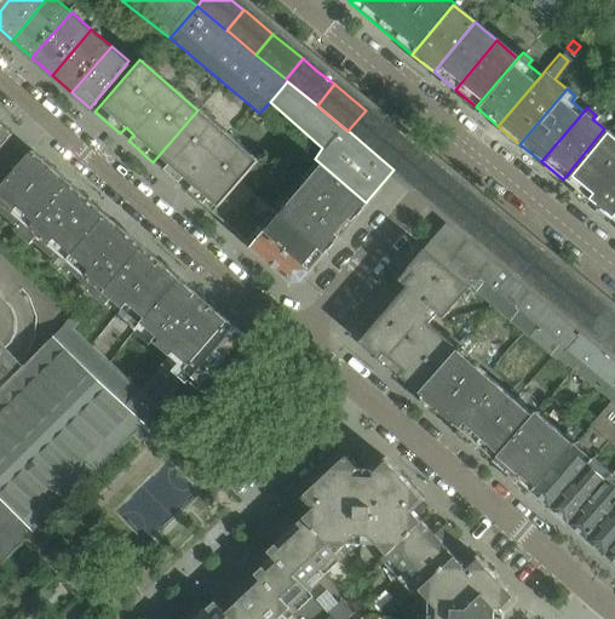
[(230,189),(256,160),(197,110),(153,162),(176,183),(182,177),(190,184),(184,190),(210,212),(230,189)]
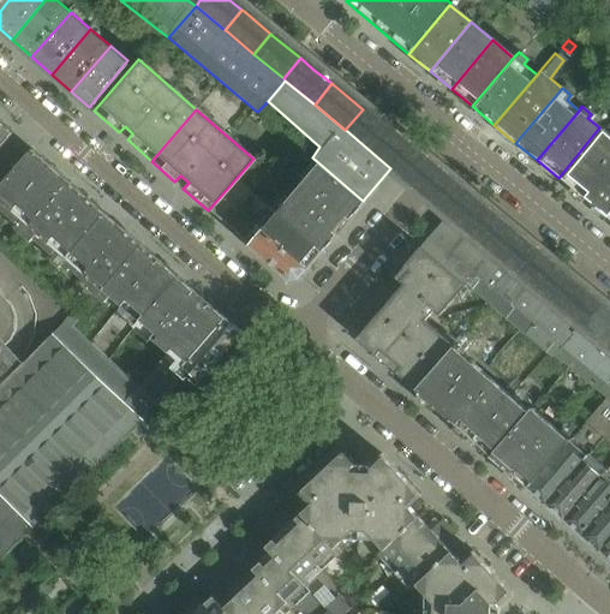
[(390,133),(364,111),(363,109),(345,130),(347,131),(374,154),(390,133)]
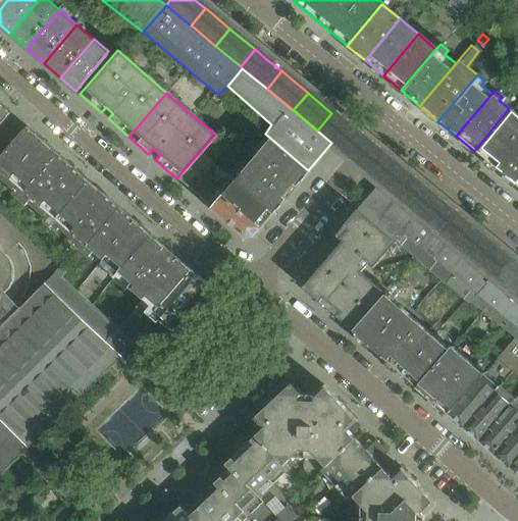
[(0,121),(8,112),(0,105),(0,121)]
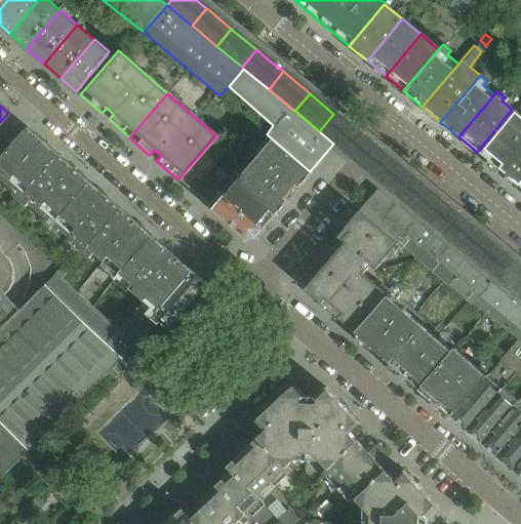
[(514,183),(520,172),(520,116),(512,109),(477,152),(514,183)]
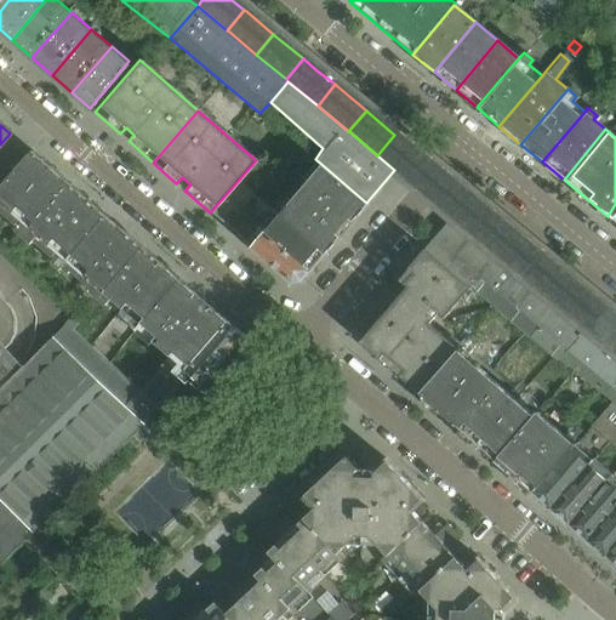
[(49,168),(29,151),(0,183),(0,204),(10,211),(49,168)]
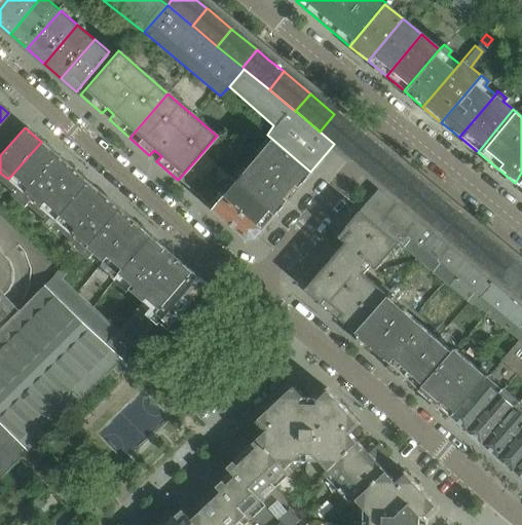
[(273,215),(310,172),(267,135),(230,178),(273,215)]
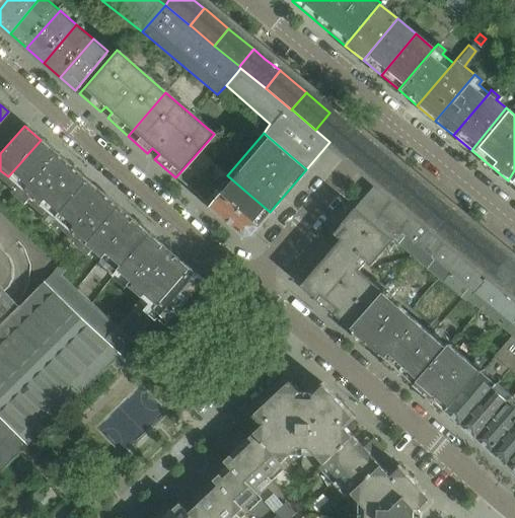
[(86,179),(41,140),(8,176),(16,183),(10,192),(23,203),(30,196),(48,211),(41,219),(48,224),(49,223),(86,179)]
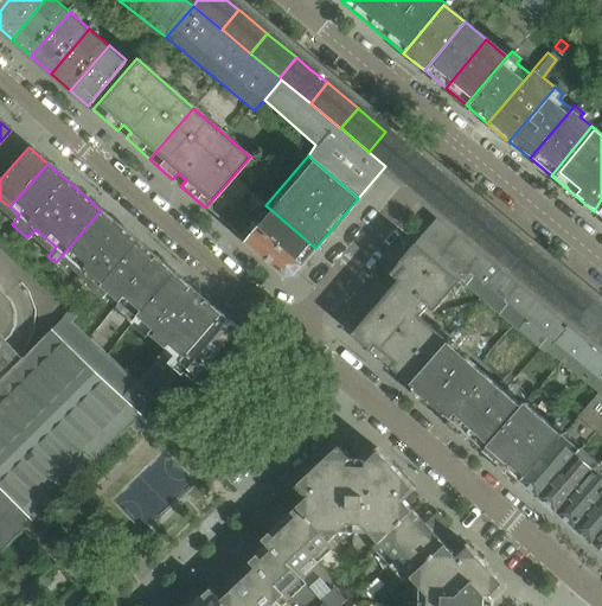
[(238,197),(225,185),(205,208),(218,219),(238,197)]
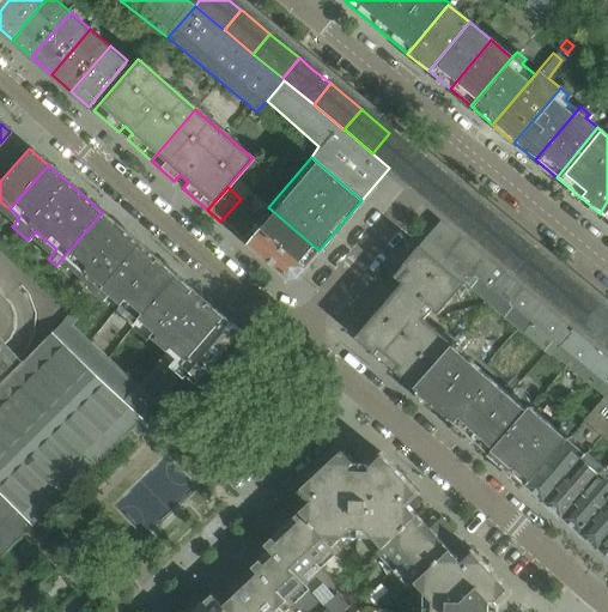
[(460,226),(478,205),(462,192),(454,203),(445,212),(444,213),(460,226)]
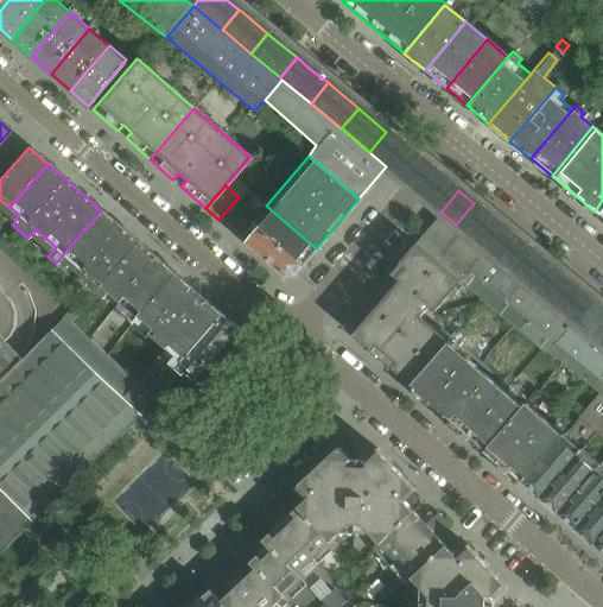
[(501,226),(500,226),(474,203),(456,225),(484,247),(501,226)]
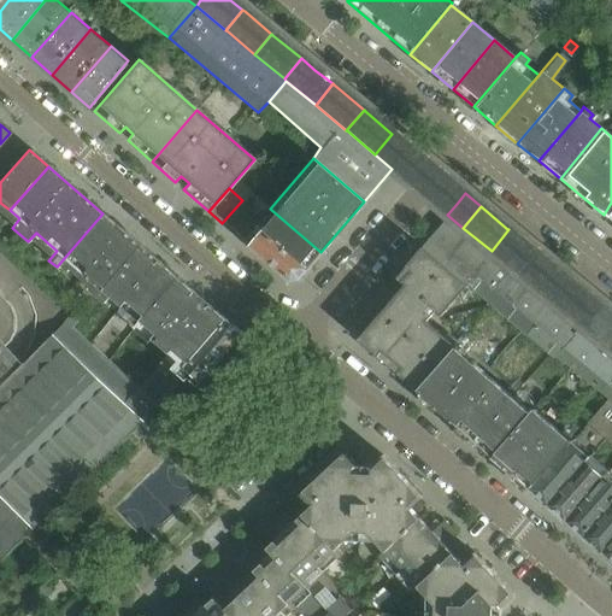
[(321,252),(270,209),(256,226),(307,269),(321,252)]
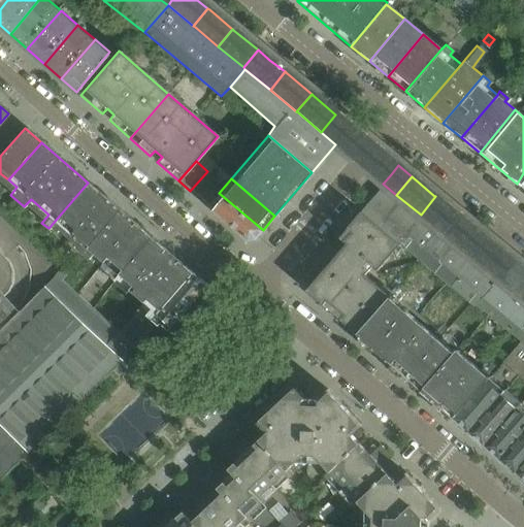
[(120,210),(88,183),(50,227),(57,232),(58,230),(69,239),(72,236),(78,242),(76,245),(76,246),(75,249),(82,254),(120,210)]
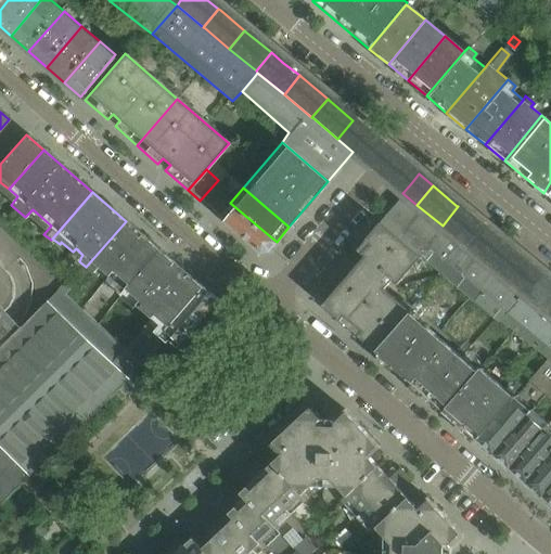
[(521,292),(496,270),(470,248),(468,247),(443,226),(417,205),(402,193),(398,200),(377,222),(418,257),(419,256),(423,260),(424,258),(427,260),(471,297),(498,319),(521,292)]
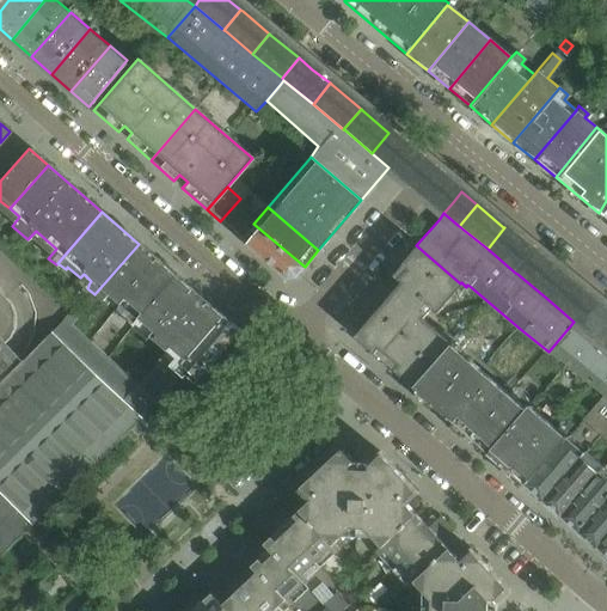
[(305,267),(253,224),(240,239),(286,279),(295,277),(305,267)]
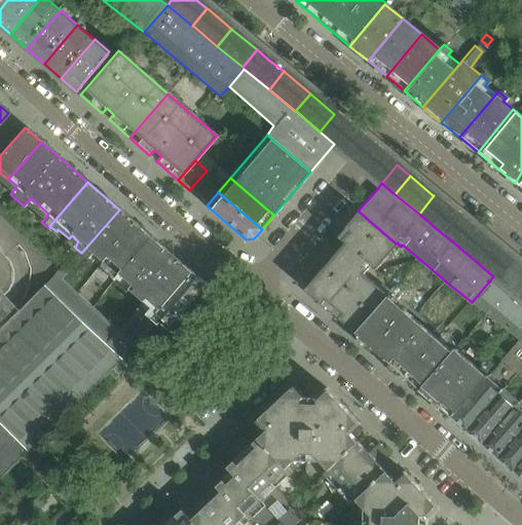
[(458,216),(457,215),(434,195),(419,214),(443,234),(458,216)]
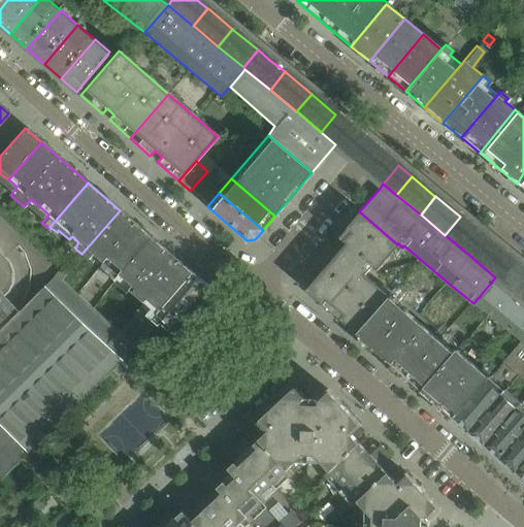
[(135,224),(120,210),(82,254),(88,259),(93,253),(101,261),(135,224)]
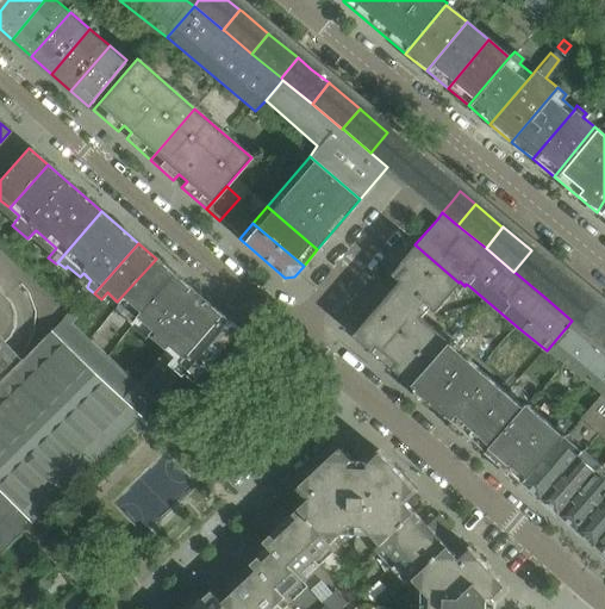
[(398,281),(351,335),(370,352),(378,343),(386,352),(384,355),(394,364),(390,368),(410,386),(449,342),(419,317),(428,308),(434,312),(459,283),(415,244),(398,263),(403,268),(394,279),(398,281)]
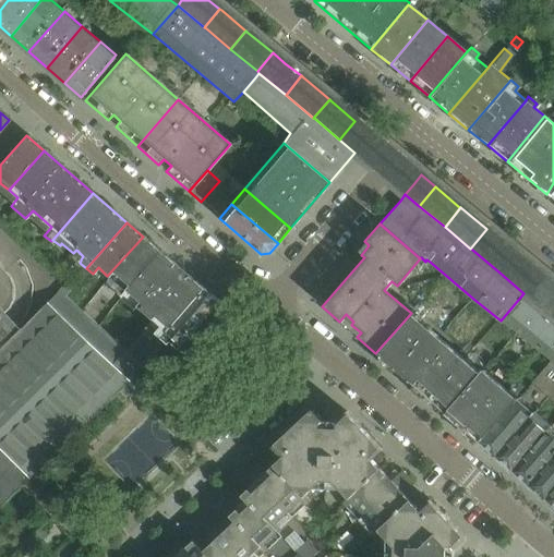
[(514,252),(488,230),(486,229),(470,249),(472,250),(498,271),(514,252)]
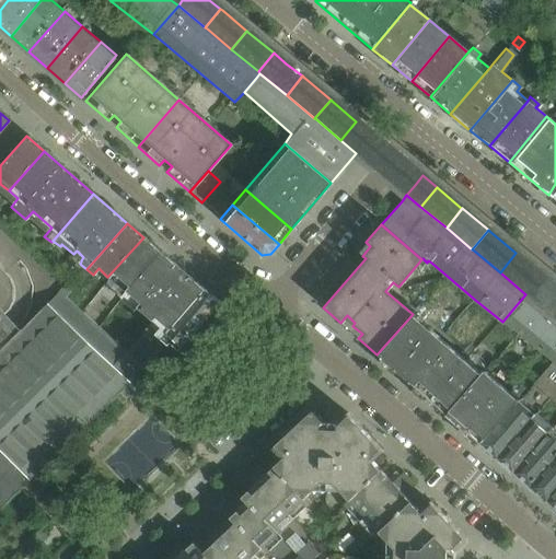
[(160,252),(143,237),(107,277),(118,286),(113,292),(119,298),(122,295),(160,252)]
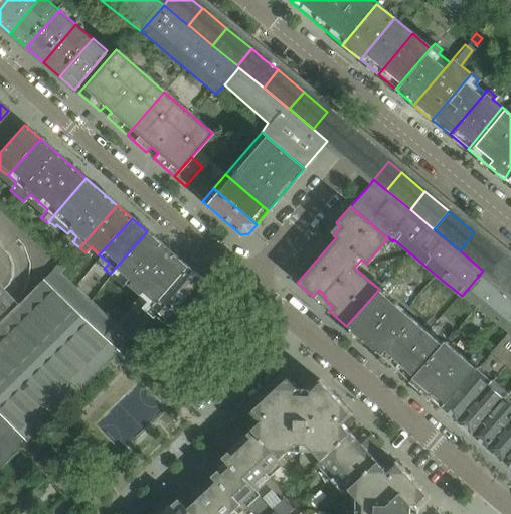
[(160,243),(147,231),(112,272),(120,278),(115,284),(120,289),(160,243)]
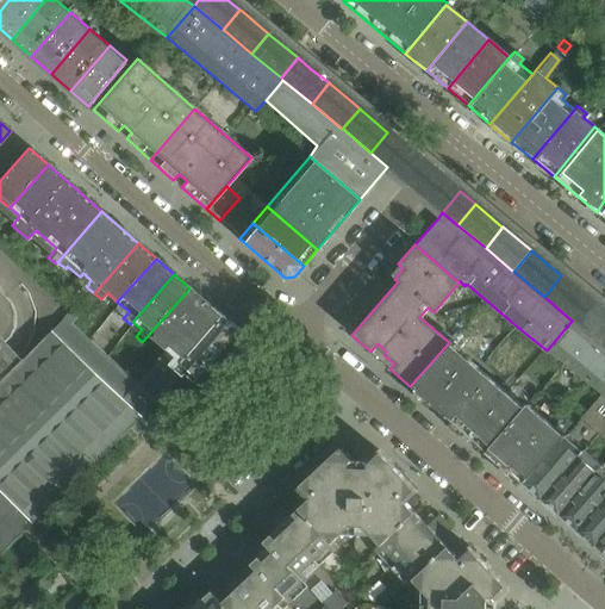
[(590,299),(588,298),(561,275),(544,297),(572,321),(590,299)]
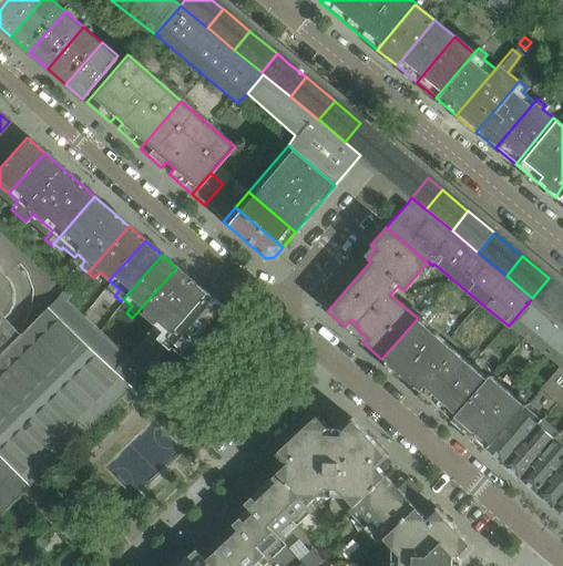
[(153,323),(191,280),(176,268),(132,318),(139,323),(144,317),(153,323)]
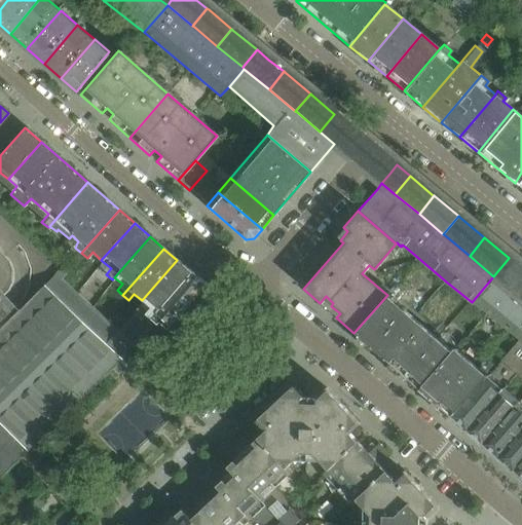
[(521,292),(521,268),(511,259),(509,258),(493,276),(519,297),(521,292)]
